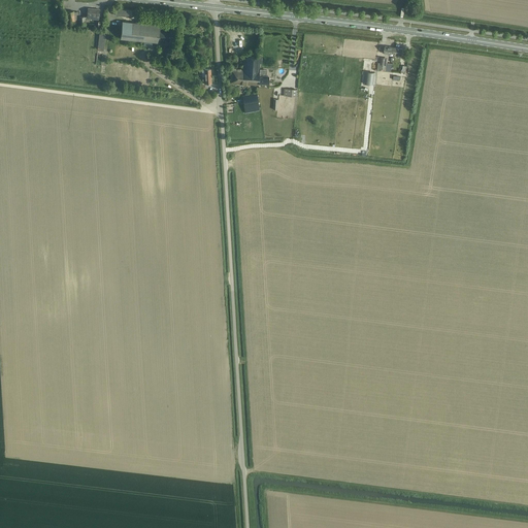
[(98,19),(99,9),(88,8),(87,18),(98,19)]
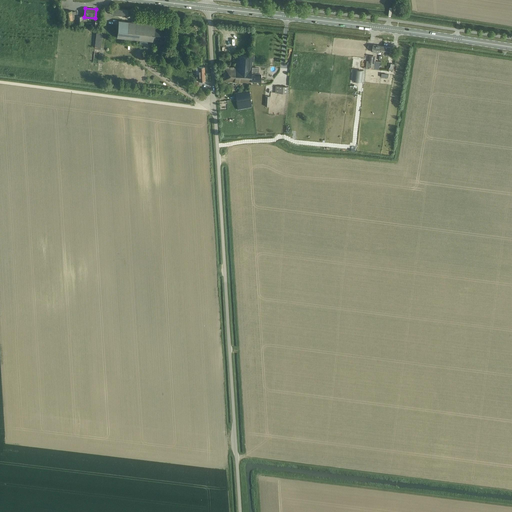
[(112,14),(127,16),(128,10),(113,8),(112,14)]
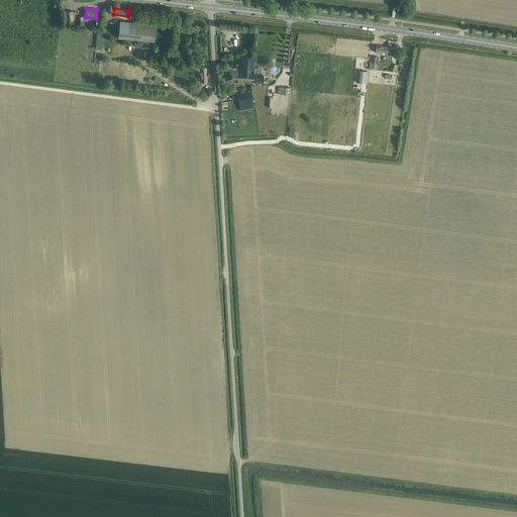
[(73,11),(66,11),(67,22),(78,22),(78,24),(84,23),(83,15),(77,16),(77,11),(73,11)]
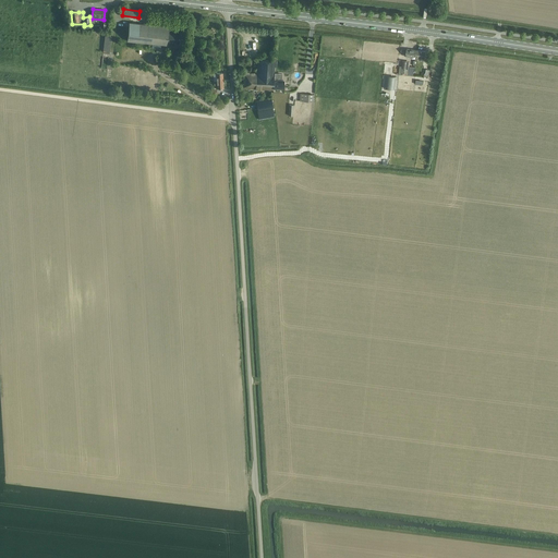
[(179,44),(181,31),(169,29),(169,26),(130,22),(128,40),(152,44),(152,48),(157,49),(157,51),(160,52),(161,45),(167,46),(167,41),(179,44)]
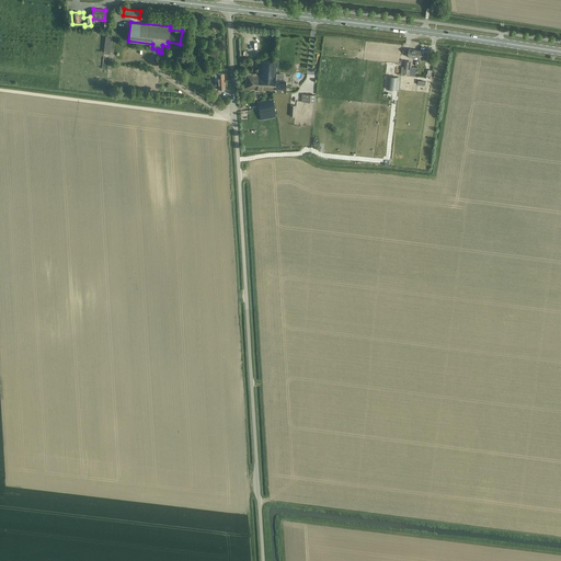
[(427,58),(428,52),(408,49),(408,56),(412,57),(412,56),(423,57),(423,58),(427,58)]
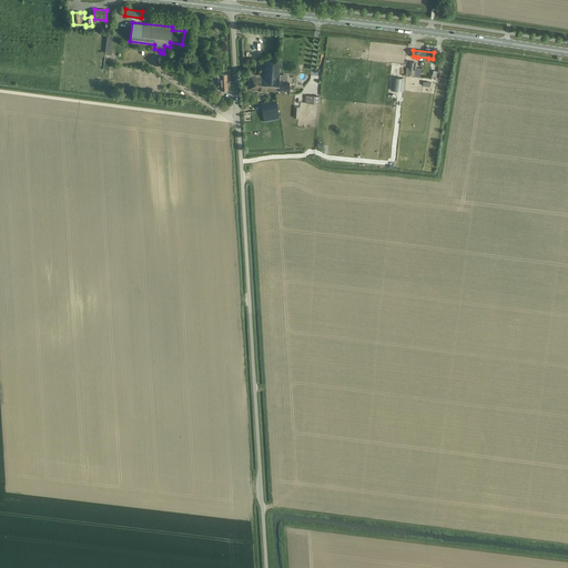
[(269,91),(271,61),(262,60),(261,74),(260,90),(269,91)]
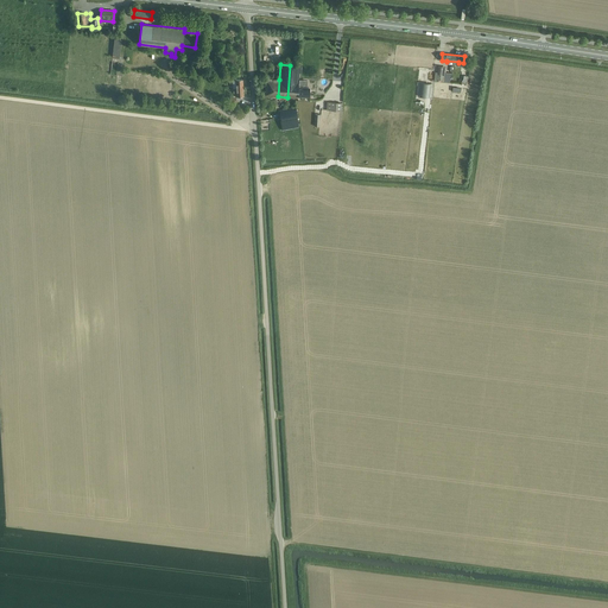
[(297,97),(298,87),(299,65),(290,65),(287,97),(297,97)]
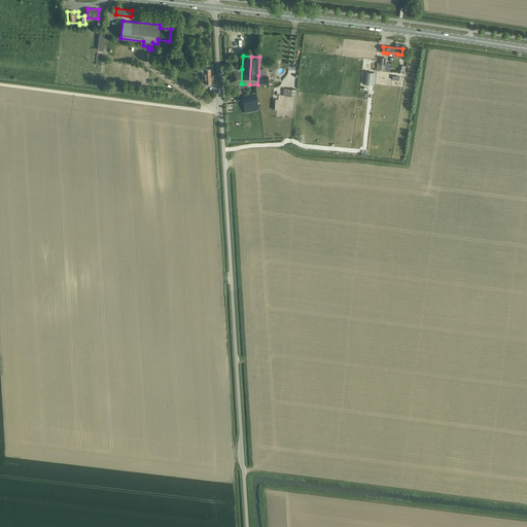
[(241,83),(242,69),(231,69),(230,83),(241,83)]
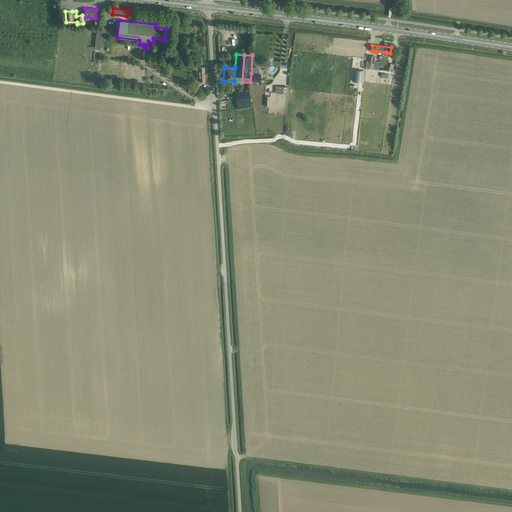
[(354,69),(353,81),(362,82),(363,70),(354,69)]
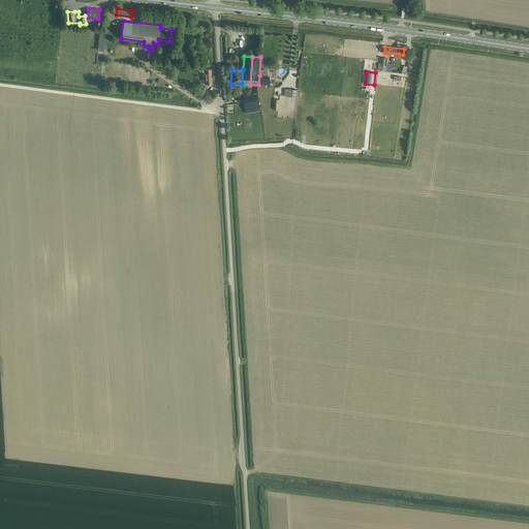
[(259,75),(258,85),(259,85),(259,84),(269,84),(269,81),(270,80),(270,78),(269,78),(269,76),(262,76),(262,74),(260,74),(260,75),(259,75)]
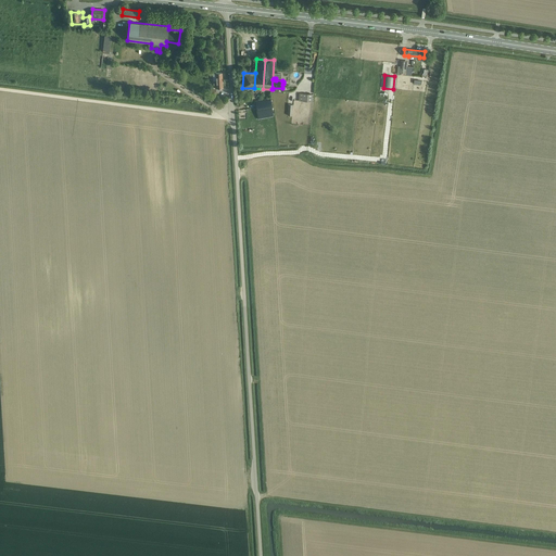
[(274,116),(273,113),(270,99),(255,101),(256,108),(258,115),(267,114),(267,117),(274,116)]
